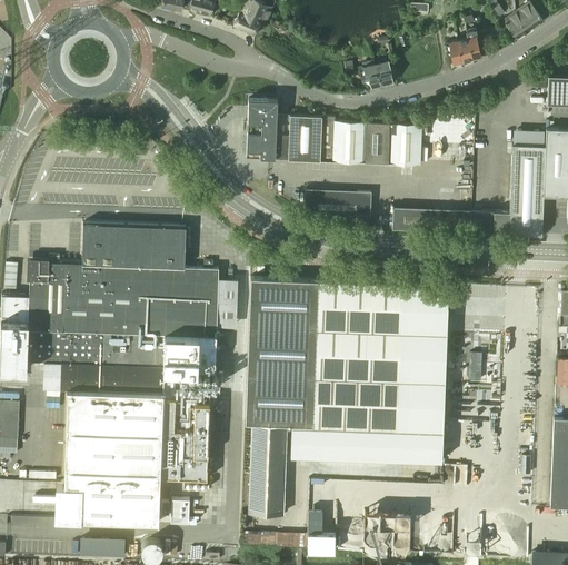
[(165,0),(162,10),(181,15),(183,0),(165,0)]
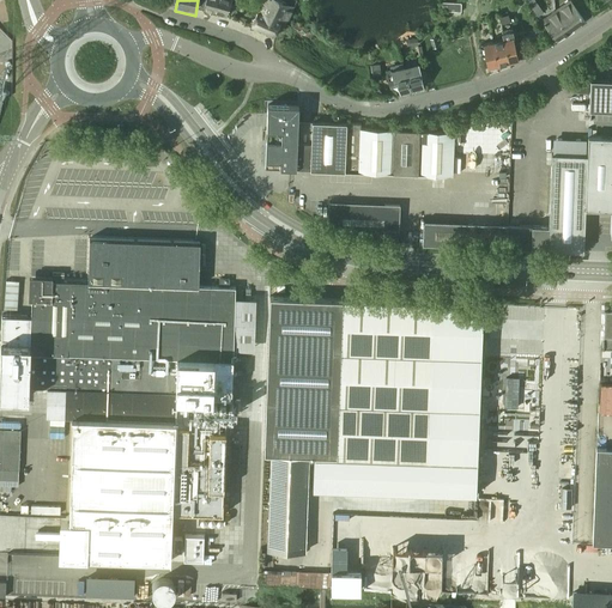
[(203,2),(200,10),(205,11),(204,14),(213,17),(217,0),(207,0),(207,4),(203,2)]
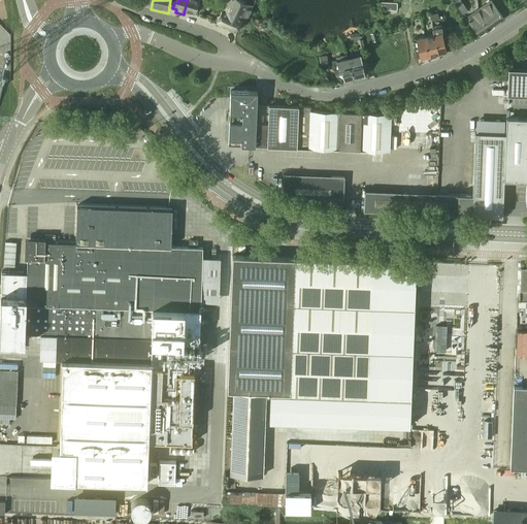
[(187,0),(184,14),(195,18),(196,14),(200,15),(202,9),(198,8),(200,0),(187,0)]
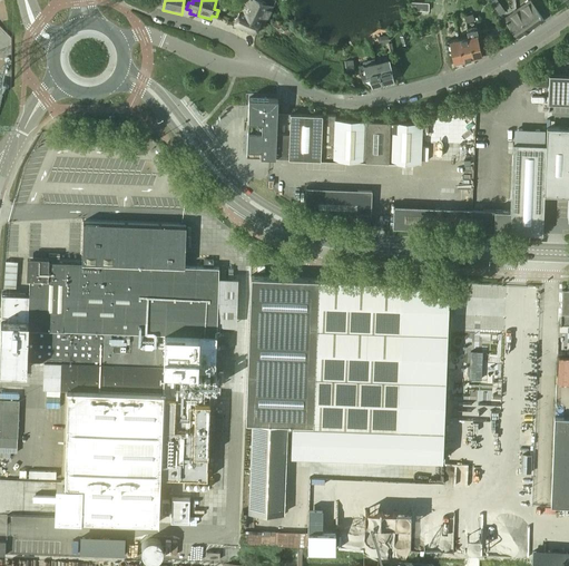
[(246,0),(235,29),(256,38),(262,25),(266,27),(274,10),(255,0),(246,0)]
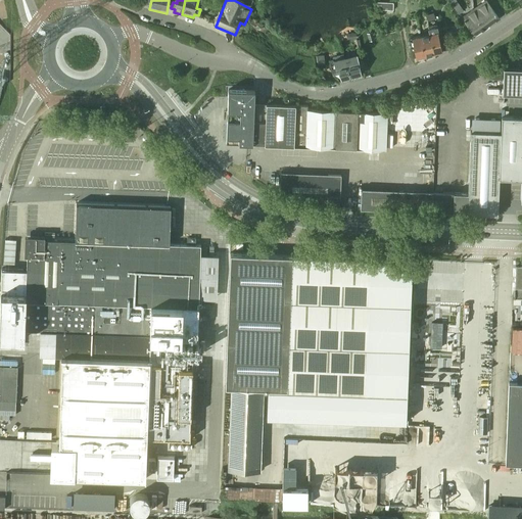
[(451,5),(459,17),(465,13),(457,2),(451,5)]
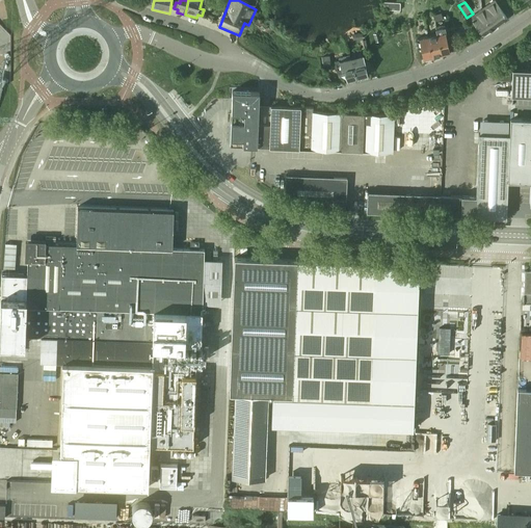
[(496,4),(484,12),(497,30),(508,22),(496,4)]
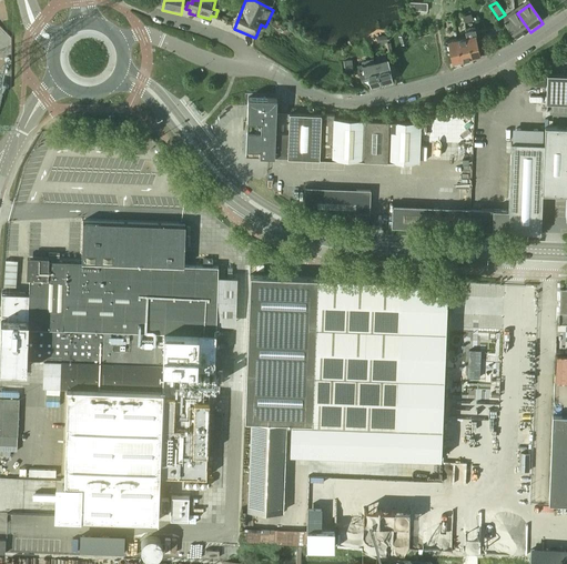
[(517,13),(504,23),(517,42),(530,32),(517,13)]
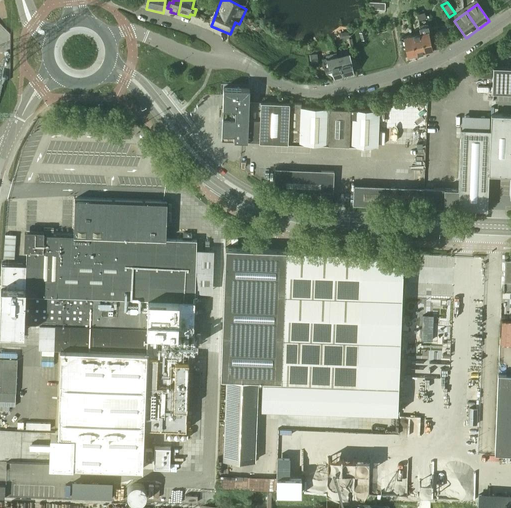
[(427,30),(419,31),(420,37),(421,36),(426,57),(434,55),(429,35),(427,30)]
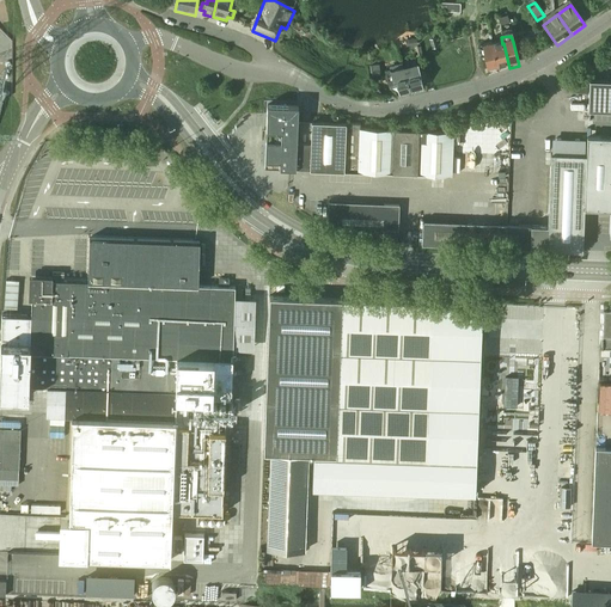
[(502,44),(493,47),(499,71),(509,68),(503,43),(502,44)]
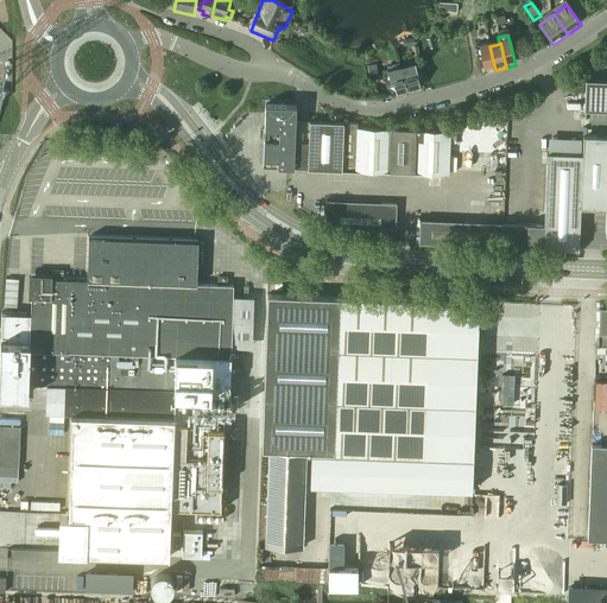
[(489,46),(479,49),(485,74),(495,70),(489,46)]
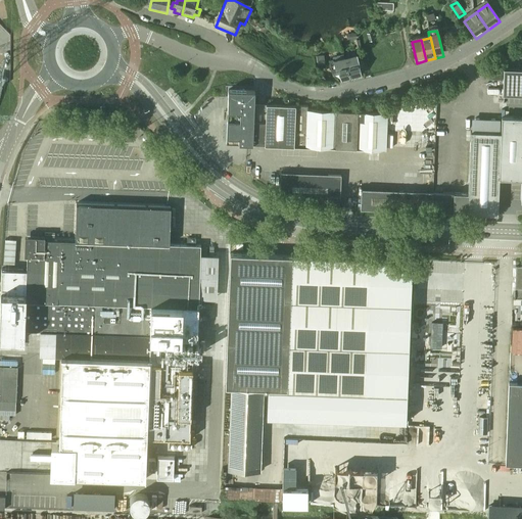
[(345,61),(351,82),(363,79),(358,57),(345,61)]
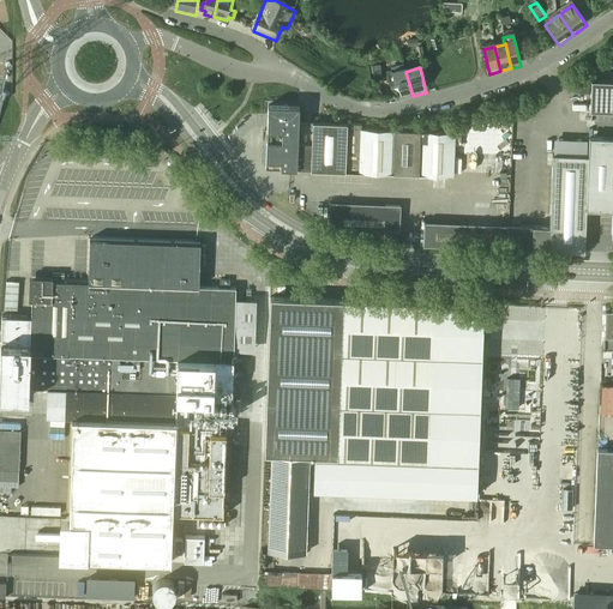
[(400,89),(402,98),(413,96),(406,72),(396,74),(388,77),(392,91),(400,89)]
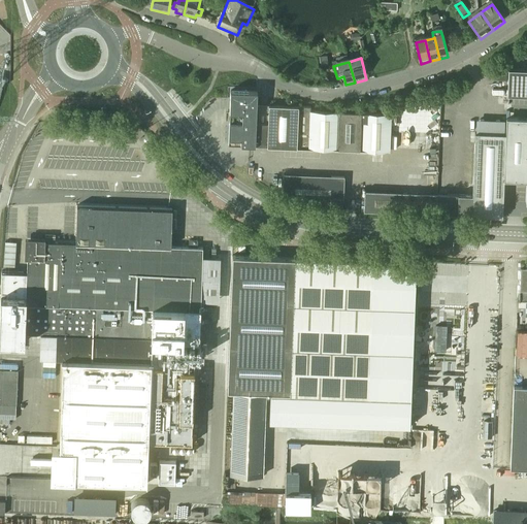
[(526,72),(509,72),(508,99),(526,99),(526,72)]
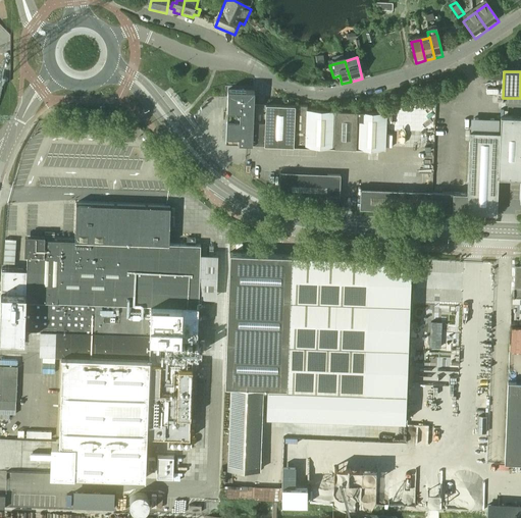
[(306,150),(385,153),(387,115),(336,113),(308,112),(308,109),(254,107),(255,94),(229,93),(227,145),(253,146),(265,146),(265,148),(295,149),(295,148),(306,148),(306,150)]
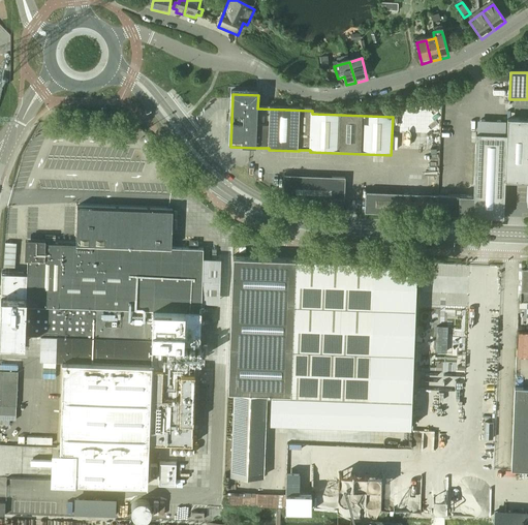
[(527,122),(508,122),(505,184),(527,185),(527,207),(527,122)]
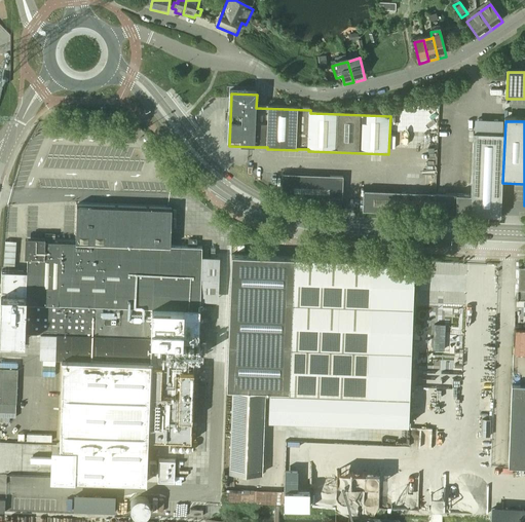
[(363,214),(501,220),(502,183),(504,137),(474,136),(472,198),(364,194),(363,214)]
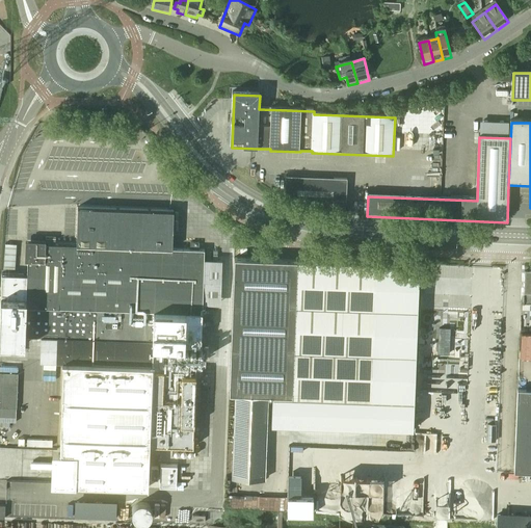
[(321,212),(334,214),(334,203),(347,204),(348,182),(286,180),(286,200),(297,205),(310,208),(310,209),(321,211),(321,212)]
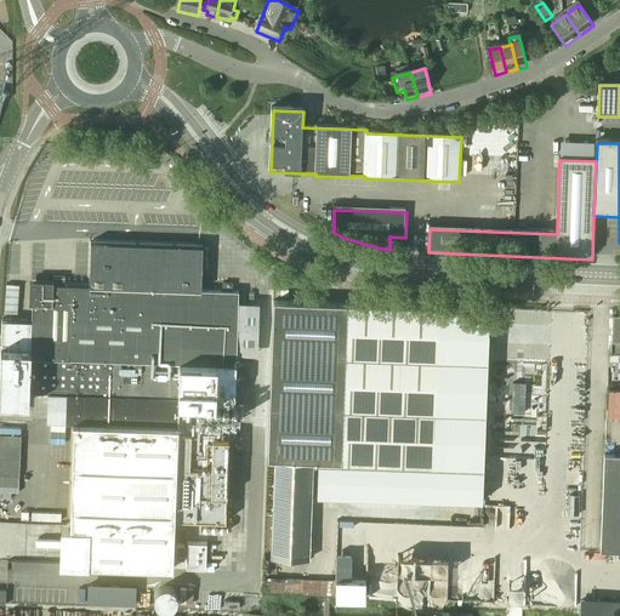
[(390,250),(404,251),(405,239),(391,238),(390,250)]
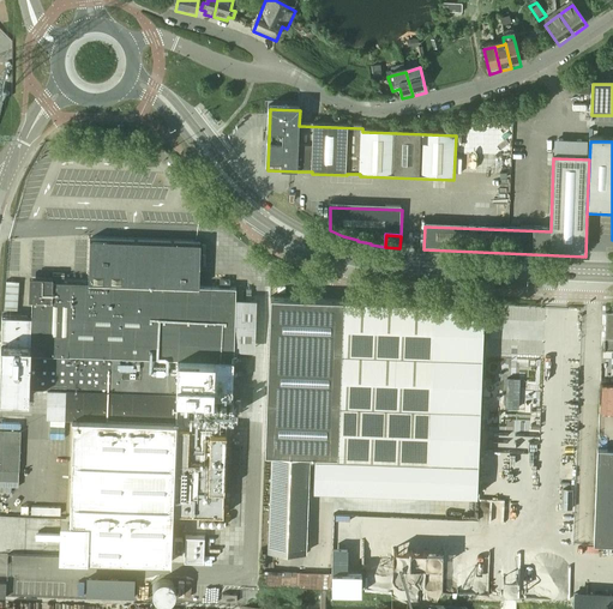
[(170,566),(170,567),(172,567),(173,517),(223,519),(227,423),(190,422),(190,405),(178,404),(178,401),(233,402),(238,291),(199,290),(202,247),(91,242),(89,287),(34,284),(32,320),(2,319),(0,392),(0,401),(30,402),(30,392),(48,393),(47,421),(73,422),(73,423),(74,423),(70,525),(62,525),(61,562),(88,564),(89,562),(170,566)]
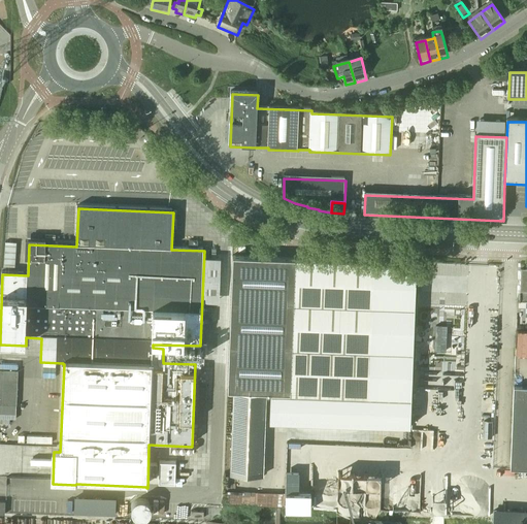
[(233,259),(228,394),(234,394),(234,395),(231,478),(263,479),(266,396),(267,395),(271,395),(270,424),(410,429),(417,266),(374,264),(233,259)]
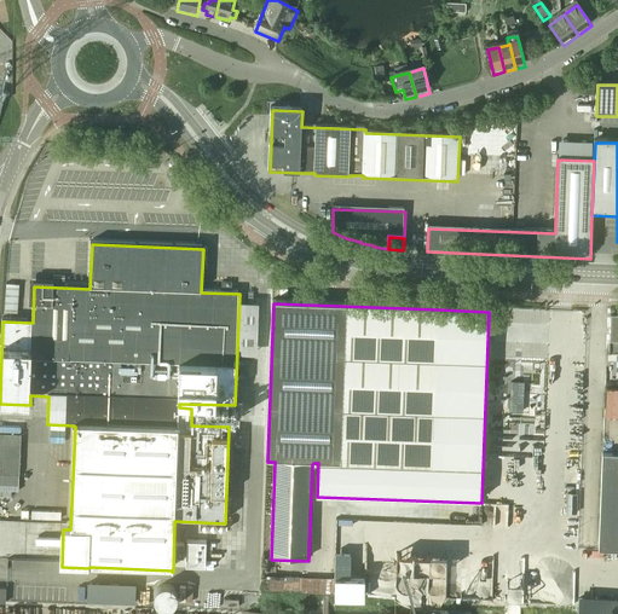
[(0,478),(21,479),(22,438),(0,436),(0,478)]
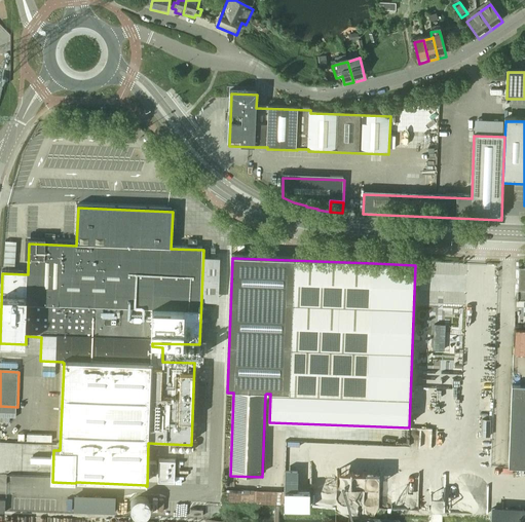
[(509,471),(524,471),(524,388),(512,388),(509,471)]
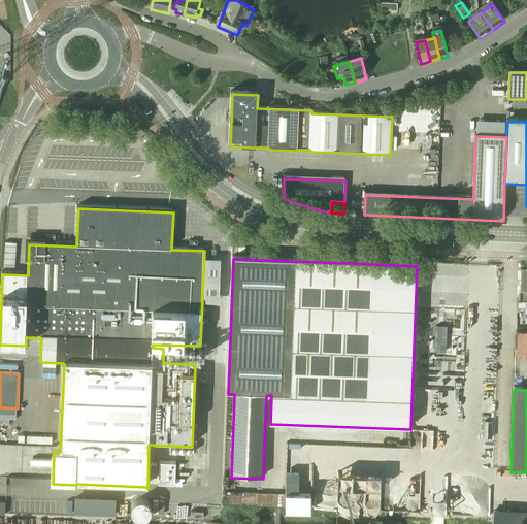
[(176,465),(160,465),(159,487),(175,488),(176,465)]
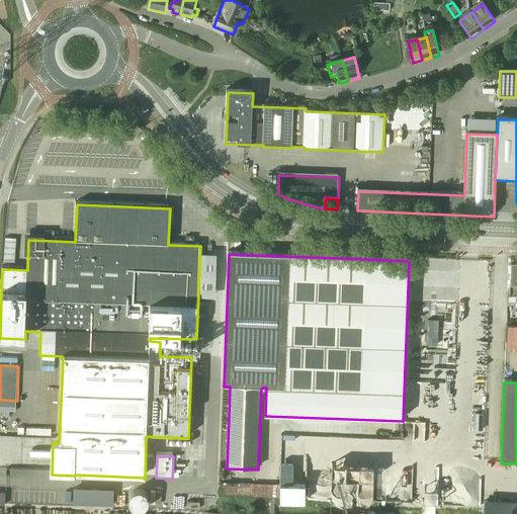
[(281,502),(306,503),(307,492),(303,487),(281,487),(281,502)]
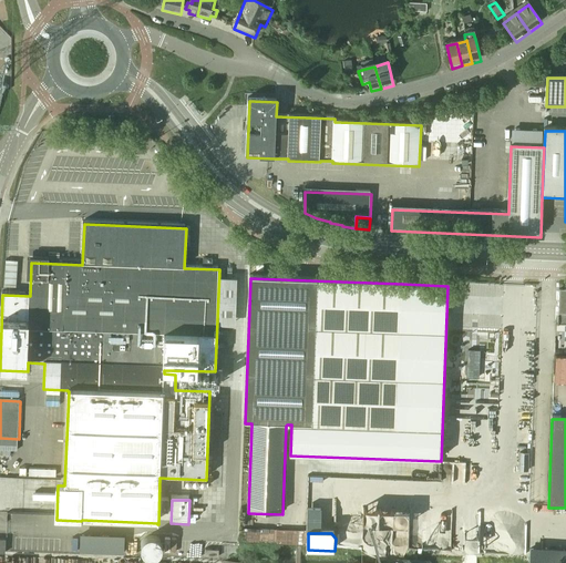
[(151,561),(152,561),(154,561),(155,560),(157,560),(157,559),(160,558),(161,555),(162,555),(162,554),(162,553),(162,552),(163,551),(163,550),(162,549),(162,548),(162,546),(161,545),(161,544),(161,543),(158,542),(156,541),(154,540),(153,540),(152,540),(151,540),(150,540),(148,541),(146,541),(145,542),(144,543),(143,544),(143,545),(143,546),(142,548),(142,549),(142,550),(142,551),(142,552),(142,553),(143,555),(144,556),(144,558),(145,558),(146,559),(147,560),(148,560),(151,561)]
